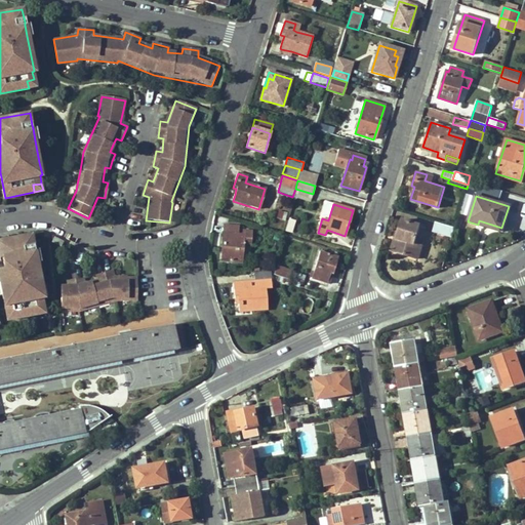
[(285,220),(287,212),(278,210),(276,218),(285,220)]
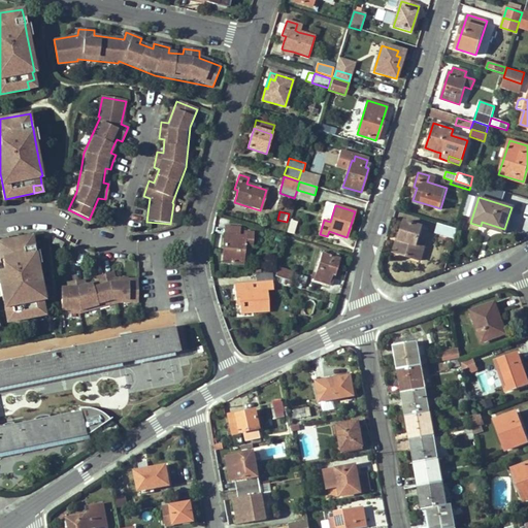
[(399,237),(398,237),(393,252),(420,259),(425,241),(418,239),(422,226),(404,221),(399,237)]
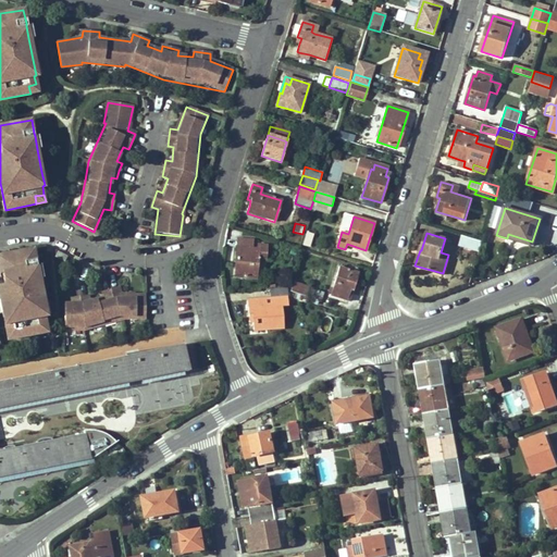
[(530,245),(532,242),(508,234),(507,238),(530,245)]
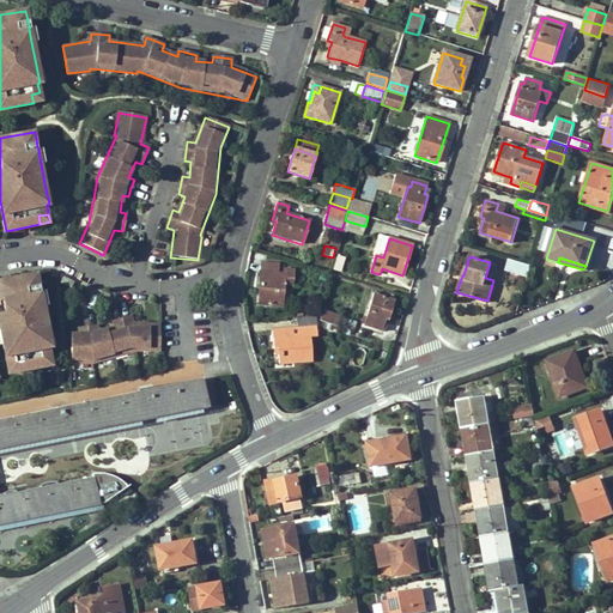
[(527,275),(530,266),(509,259),(505,268),(527,275)]
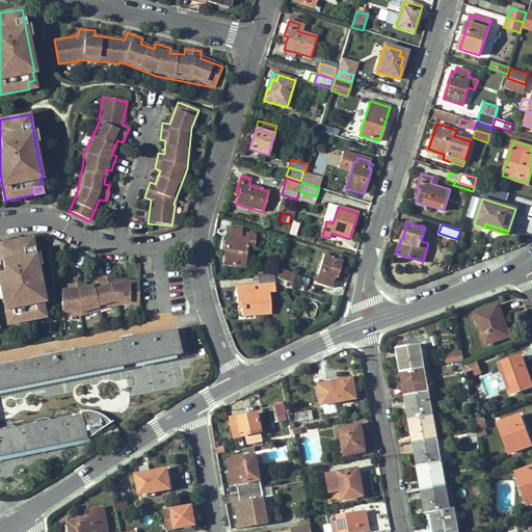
[(246,239),(227,238),(224,264),(245,266),(246,248),(253,249),(255,235),(246,234),(246,239)]
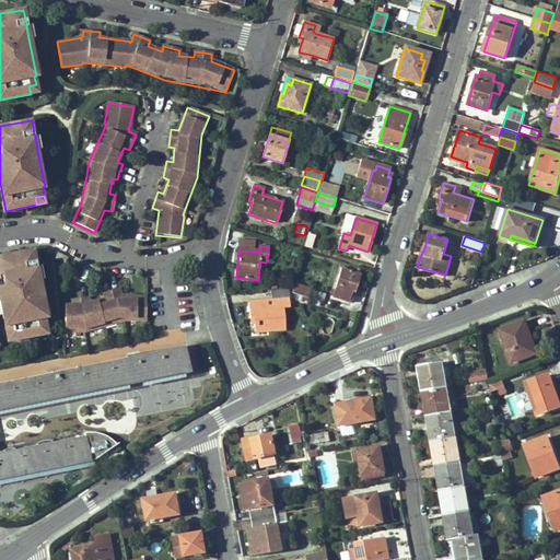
[(34,251),(0,257),(0,270),(1,278),(0,278),(0,281),(1,288),(0,287),(0,298),(0,301),(3,314),(9,341),(39,335),(38,327),(46,325),(45,317),(47,316),(44,303),(39,279),(37,267),(36,264),(34,251)]
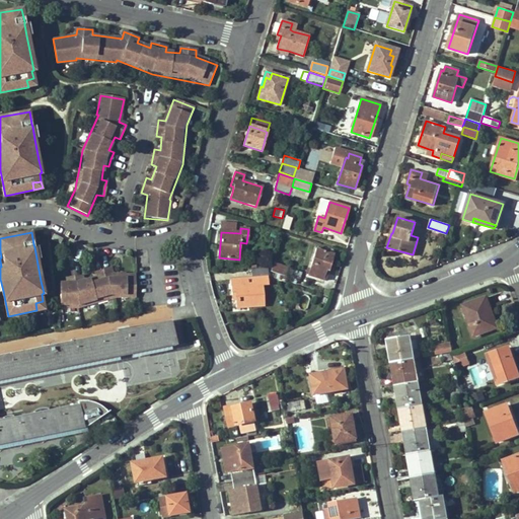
[(55,233),(52,238),(60,244),(64,238),(55,233)]
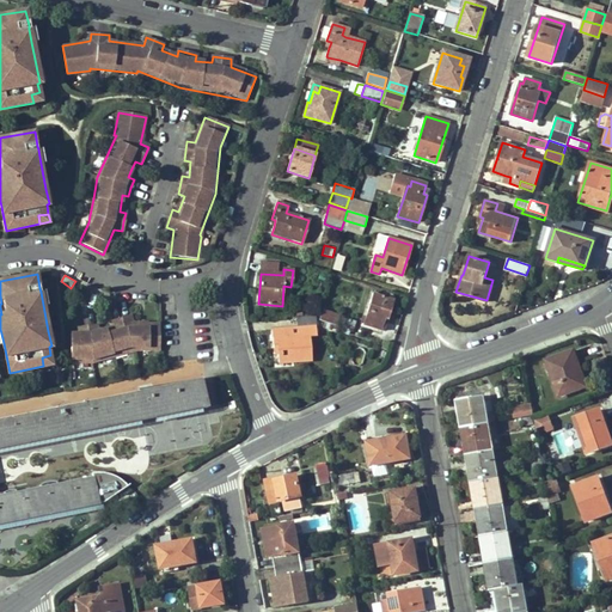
[(363,326),(381,331),(385,320),(387,320),(393,301),(373,294),(363,326)]
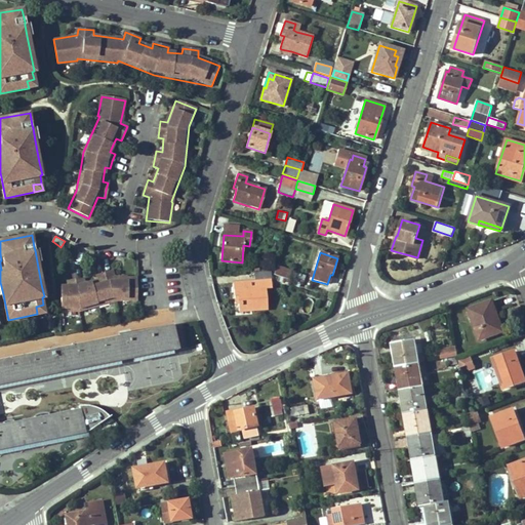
[(292,272),(277,267),(275,274),(279,276),(277,280),(282,282),(282,283),(288,285),(290,279),(292,272)]
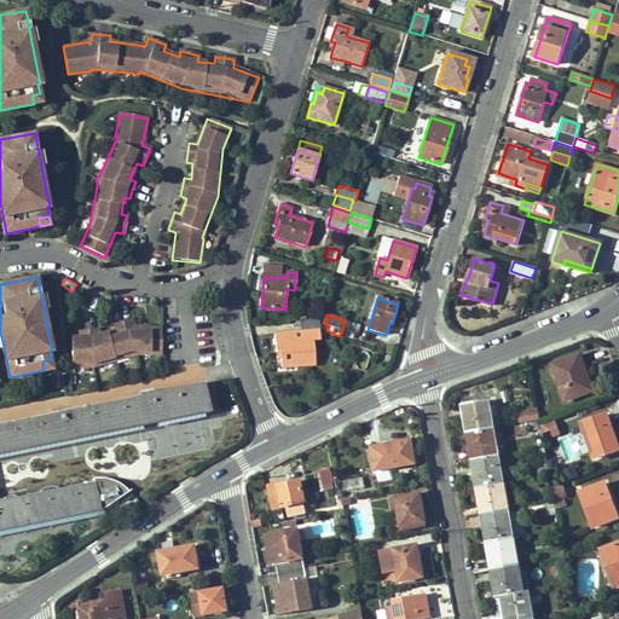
[(138,356),(161,356),(161,329),(133,329),(131,320),(113,327),(115,331),(98,336),(97,330),(79,333),(80,339),(70,339),(70,368),(93,368),(138,356)]
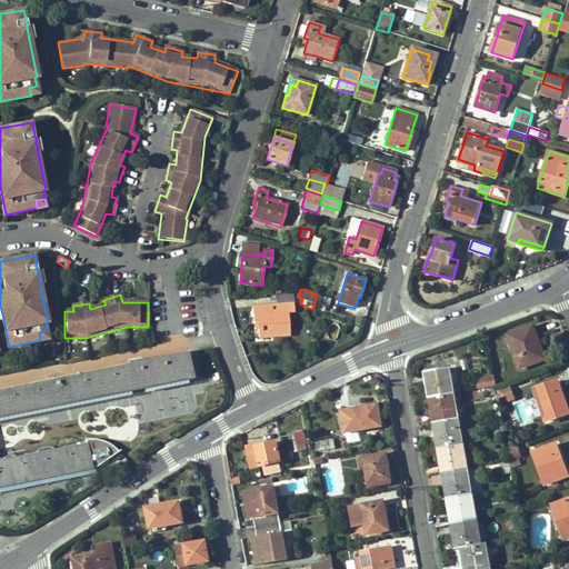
[(292,295),(275,296),(276,305),(277,312),(266,313),(265,306),(252,307),(253,323),(258,323),(259,329),(259,338),(289,335),(287,311),(293,311),(292,302),(293,302),(292,295)]
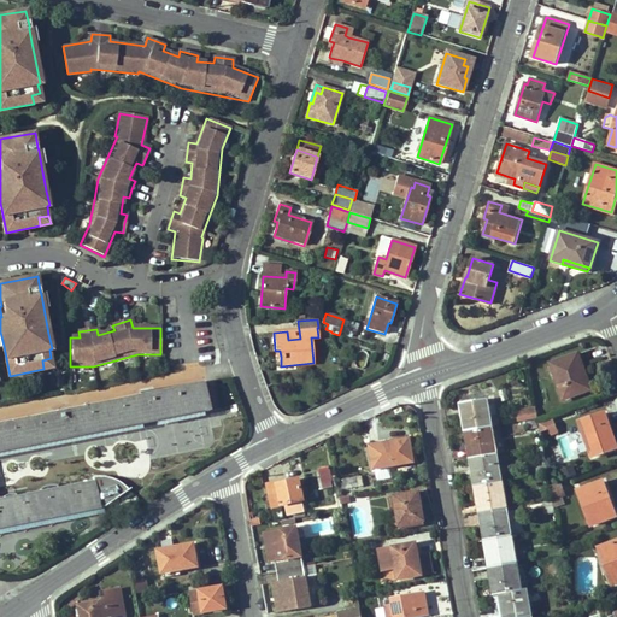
[(344,319),(341,328),(356,331),(358,324),(344,319)]
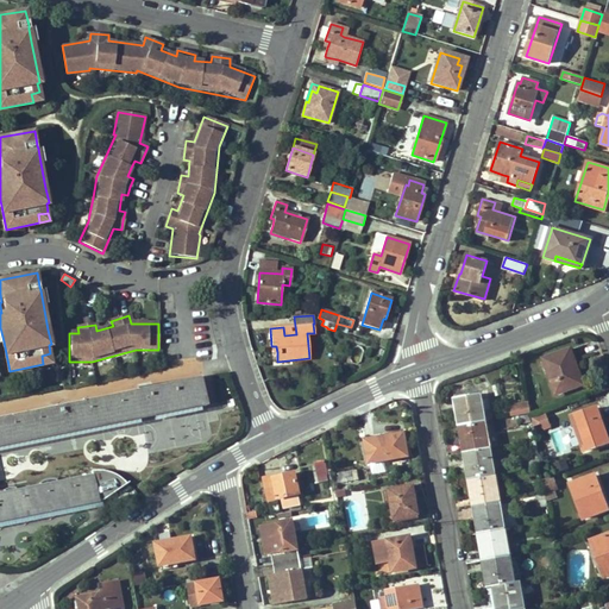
[(569,349),(542,358),(556,394),(578,385),(570,365),(569,366),(567,362),(573,359),(569,349)]
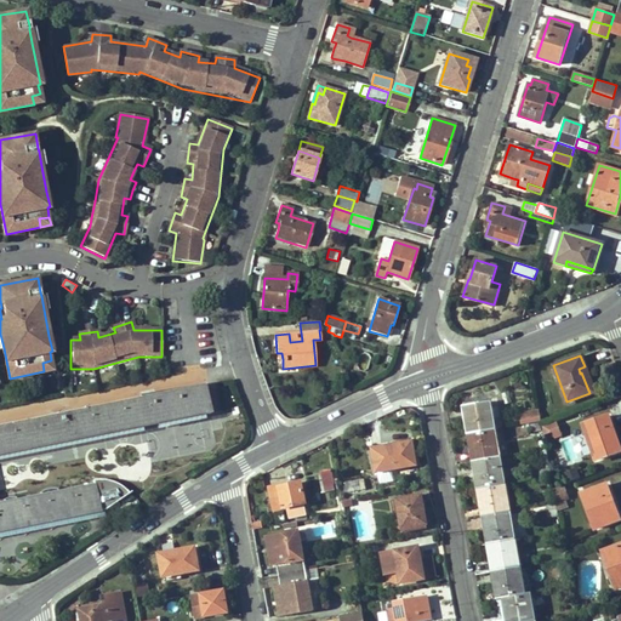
[(51,360),(43,363),(44,371),(53,369),(51,360)]
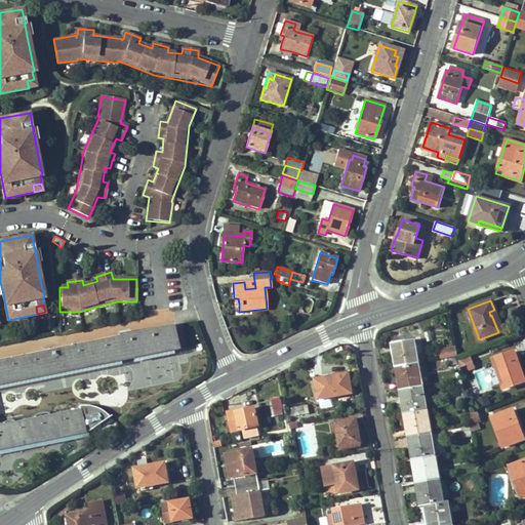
[(490,316),(491,315),(498,332),(501,331),(494,310),(489,312),(490,316)]
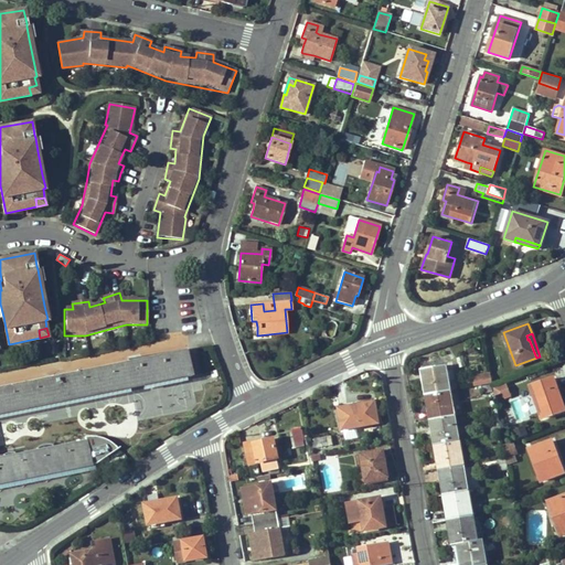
[(118,364),(123,388),(191,375),(185,350),(118,364)]
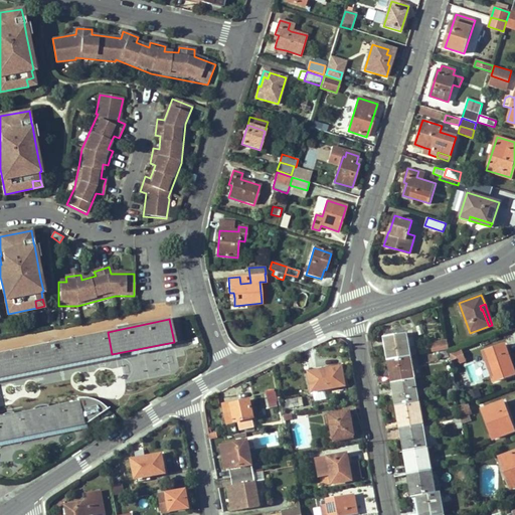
[(70,363),(112,354),(108,332),(66,340),(70,363)]
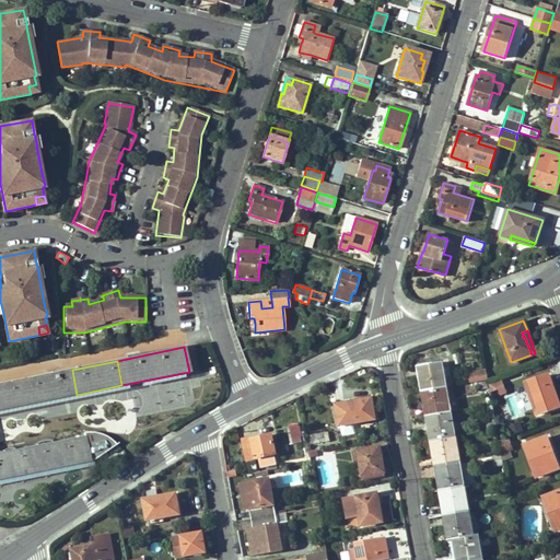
[(446,387),(442,362),(419,366),(421,376),(429,375),(431,391),(446,387)]
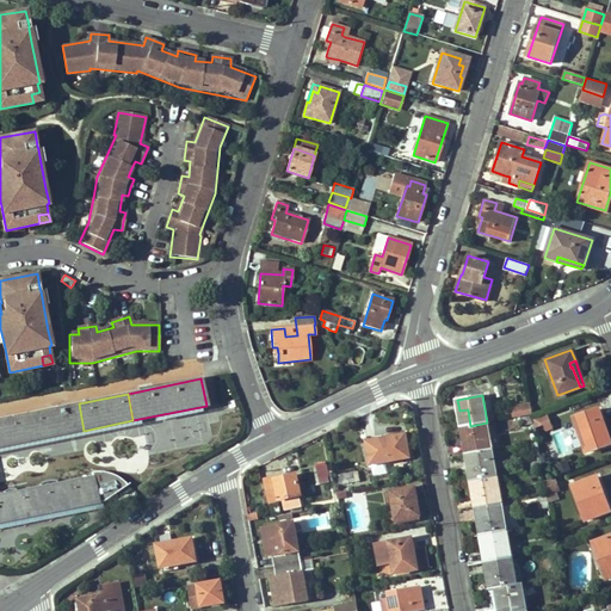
[(468,409),(460,411),(457,400),(454,400),(460,427),(470,426),(468,409)]
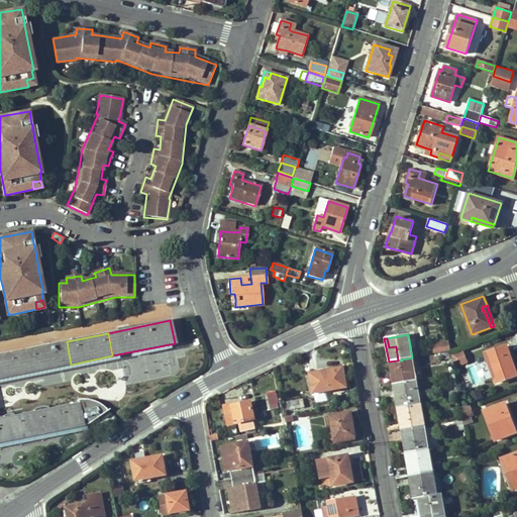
[(22,374),(71,365),(67,341),(50,344),(49,342),(46,343),(46,345),(17,351),(22,374)]
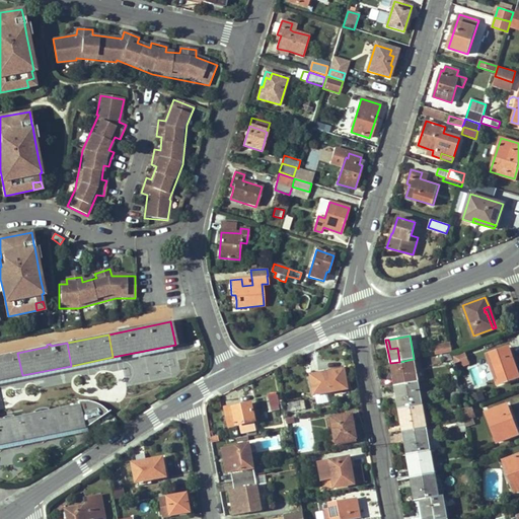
[(452,352),(450,344),(435,347),(436,355),(452,352)]
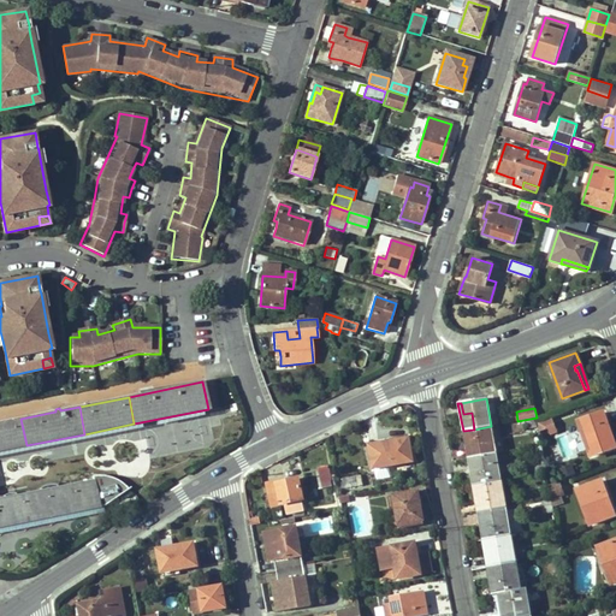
[(603,413),(579,421),(591,455),(611,448),(605,430),(609,428),(603,413)]
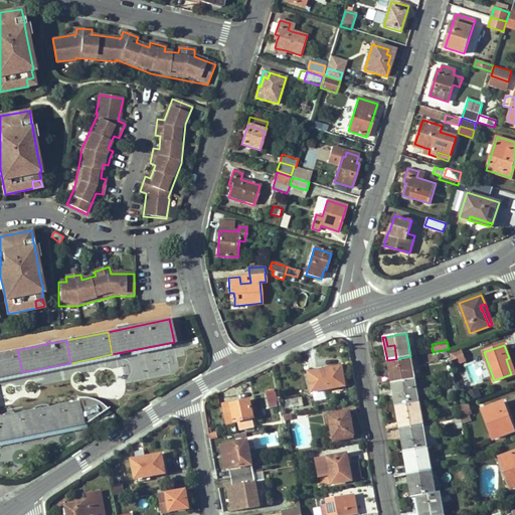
[(462,349),(449,353),(454,366),(466,362),(462,349)]
